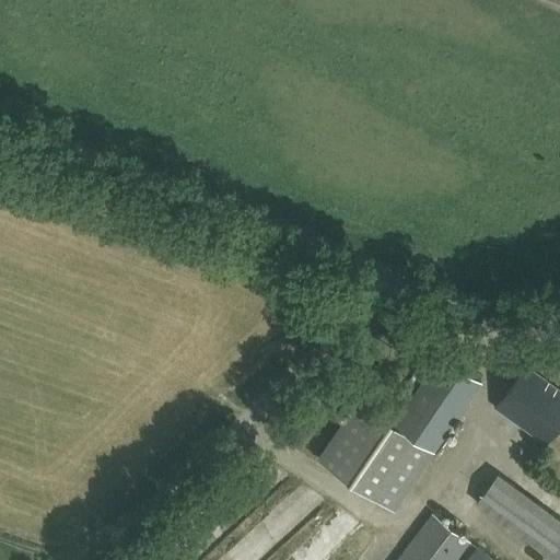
[(481,380),(441,353),(394,423),(358,398),(317,458),(394,510),(481,380)]
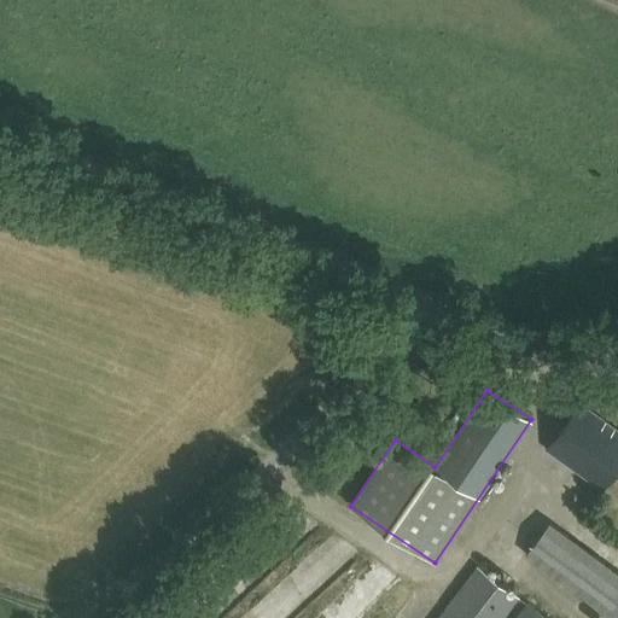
[(617,467),(617,431),(581,404),(549,452),(602,489),(617,467)]
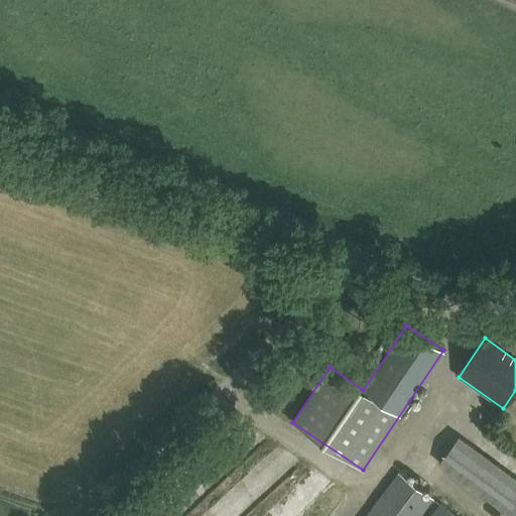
[(515,473),(463,435),(446,459),(515,508),(515,473)]
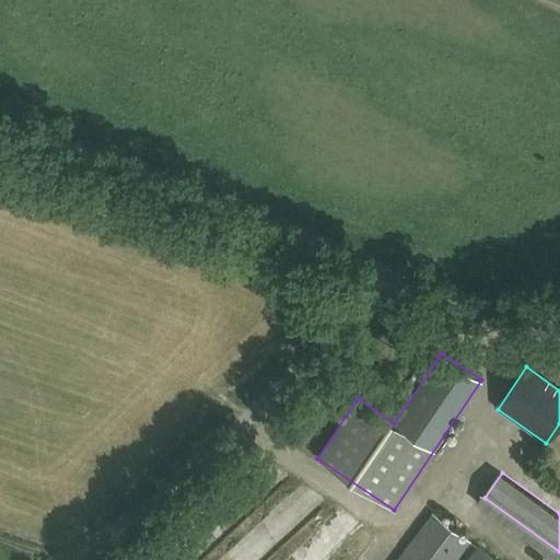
[(396,559),(456,559),(471,541),(432,512),(396,559)]
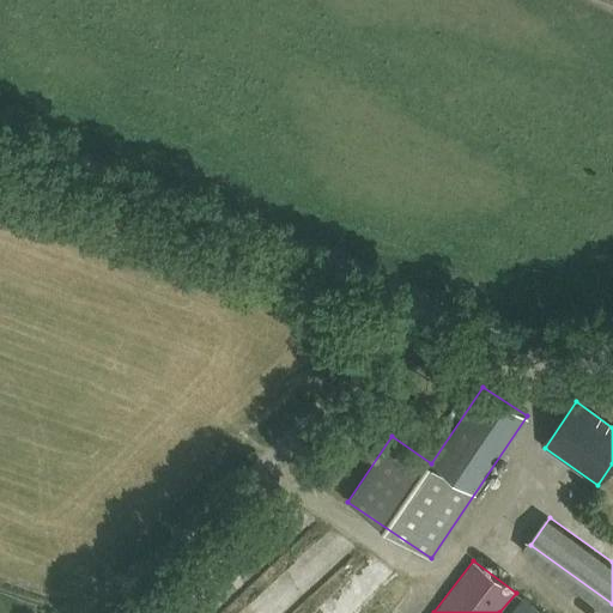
[(369,612),(352,588),(317,612),(369,612)]
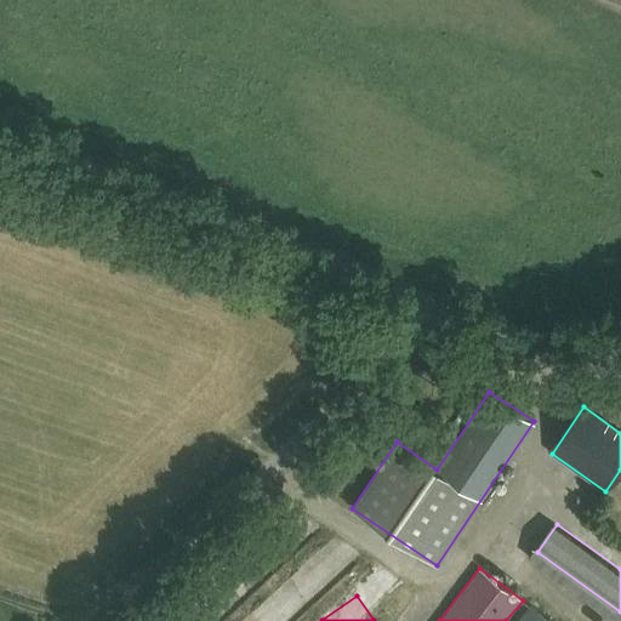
[(517,620),(551,620),(530,604),(517,620)]
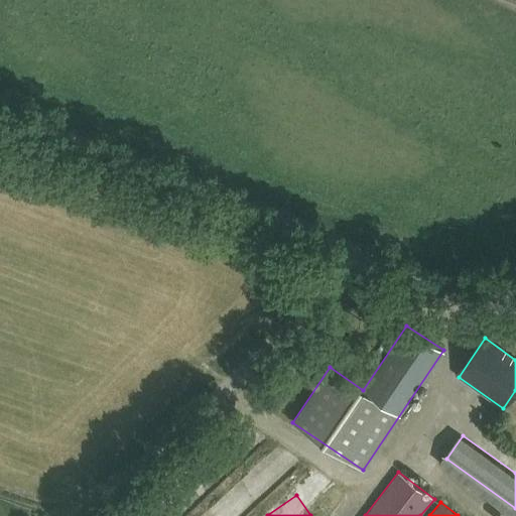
All buildings are outlined.
